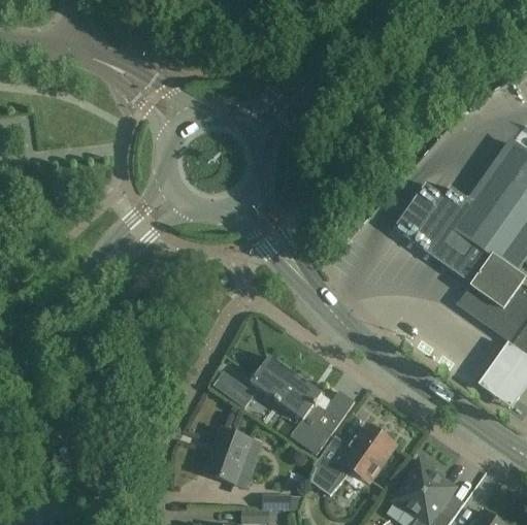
[(466,199),(466,200),(448,228),(461,237),(441,264),(458,275),(439,302),(504,349),(526,316),(526,292),(518,286),(523,279),(515,273),(526,255),(526,155),(515,145),(473,204),(466,199)]
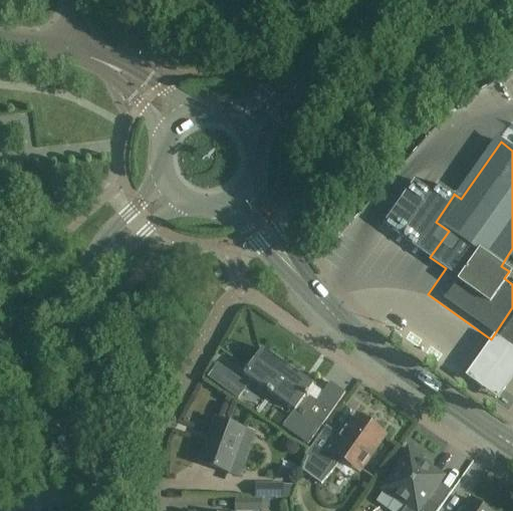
[(401,237),(430,257),(449,231),(436,222),(454,195),(438,184),(401,237)]
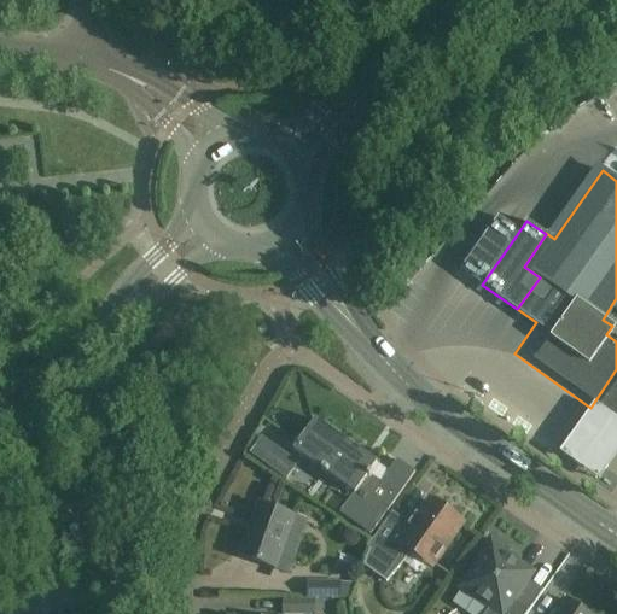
[(616,375),(597,405),(616,420),(616,375)]
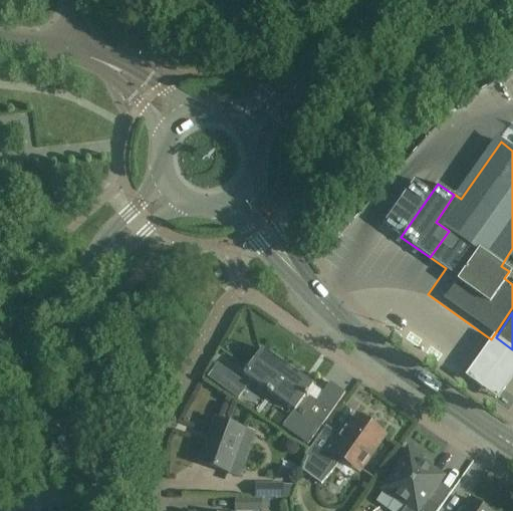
[(502,398),(512,381),(512,342),(497,332),(468,373),(502,398)]
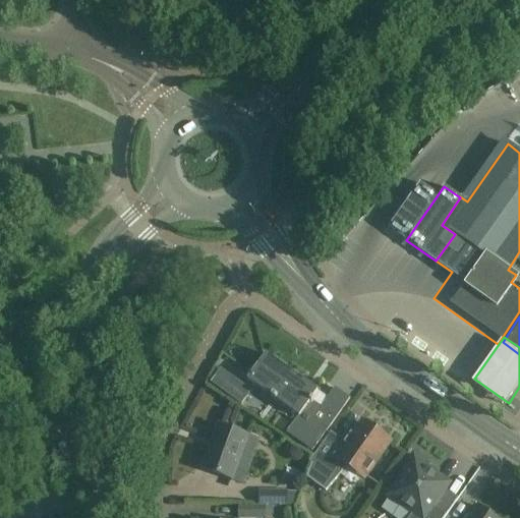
[(285,430),(295,438),(310,449),(348,395),(333,385),(319,405),(310,399),(311,396),(310,395),(315,388),(264,351),(244,378),(296,413),(285,430)]
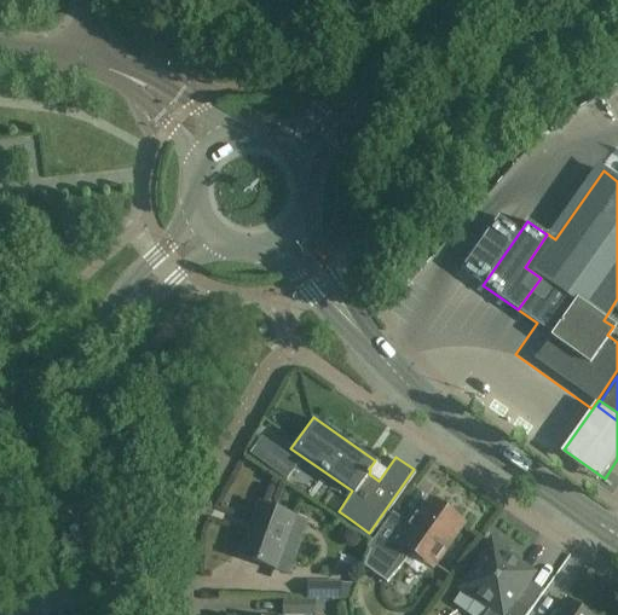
[(272,442),(260,434),(249,450),(261,458),(272,442)]
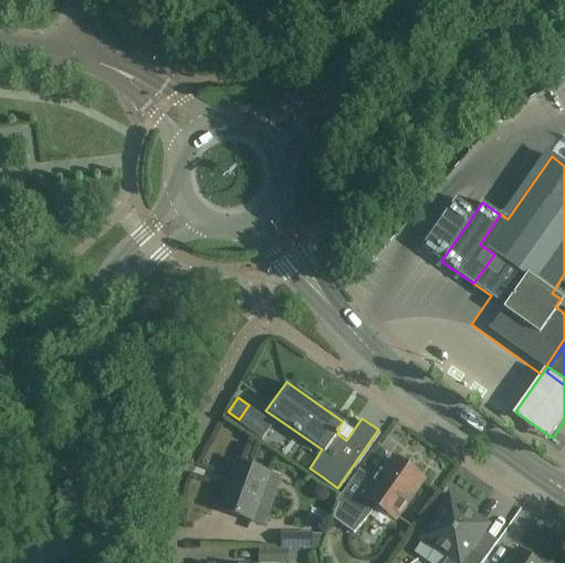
[(334,500),(336,501),(330,515),(352,531),(376,502),(393,515),(420,478),(391,457),(382,471),(379,469),(372,479),(356,468),(334,500)]
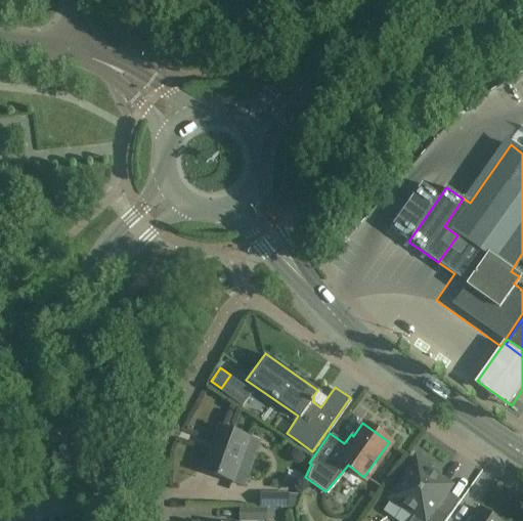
[(213,438),(201,471),(232,482),(249,436),(221,426),(216,439),(213,438)]
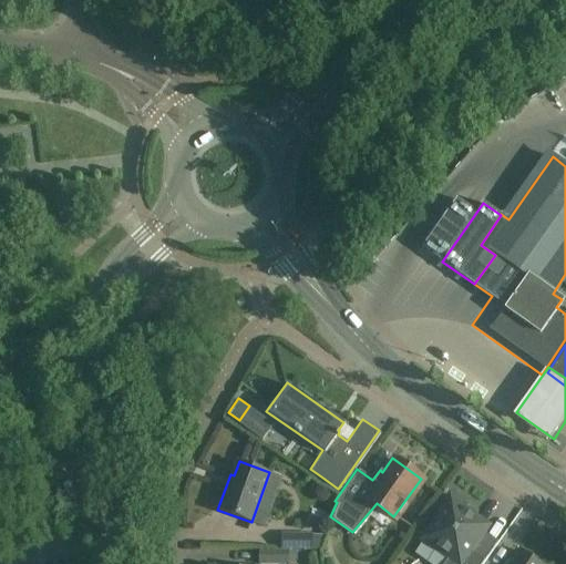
[(479,563),(483,559),(469,547),(485,524),(462,508),(464,504),(449,493),(436,509),(441,512),(422,537),(448,555),(441,563),(479,563)]
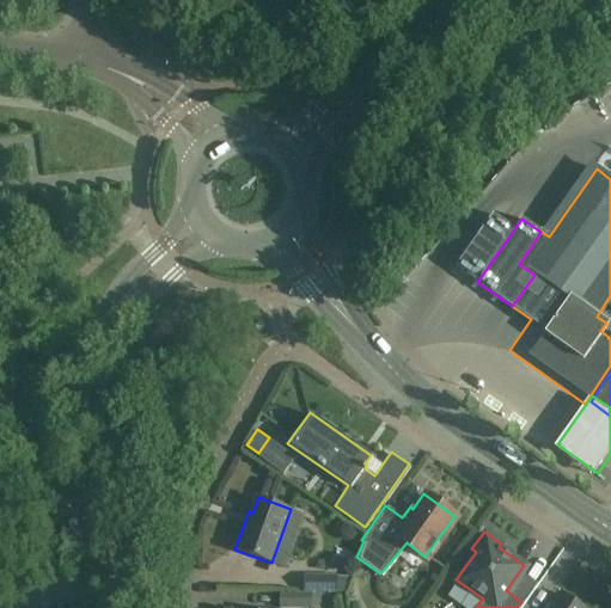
[(305,573),(305,590),(309,590),(312,590),(338,591),(338,573),(305,573)]
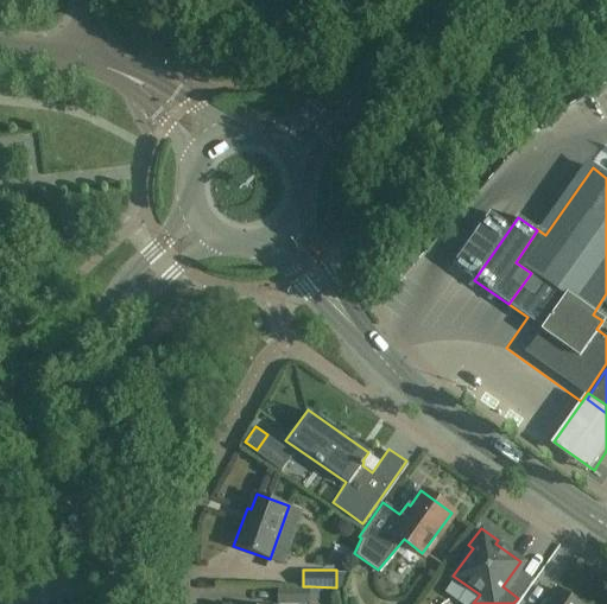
[(305,603),(309,603),(310,586),(307,586),(303,586),(303,587),(278,586),(278,603),(305,603)]
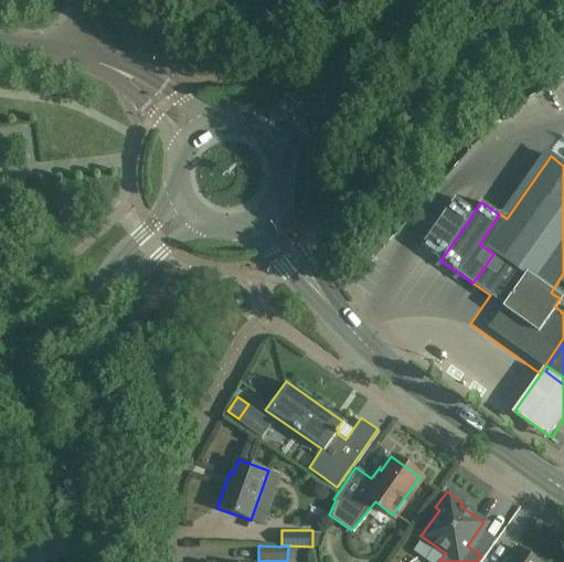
[(538,561),(515,547),(504,561),(538,561)]
